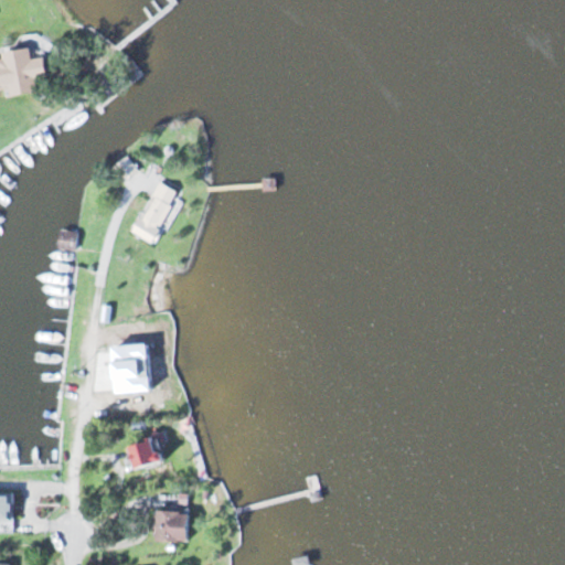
[(33,93),(32,80),(44,77),(42,56),(29,57),(28,50),(0,52),(0,89),(4,89),(6,96),(33,93)]
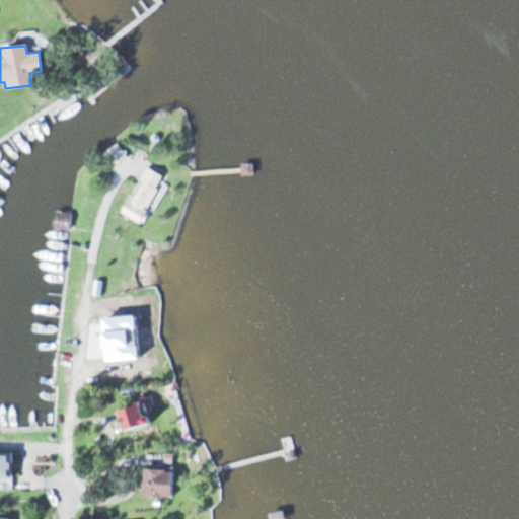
[(162,176),(143,167),(122,215),(141,224),(162,176)]
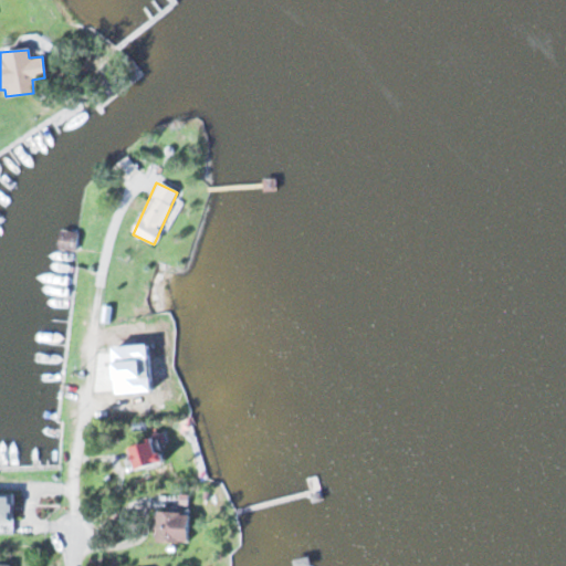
[(58,249),(74,251),(77,233),(60,231),(58,249)]
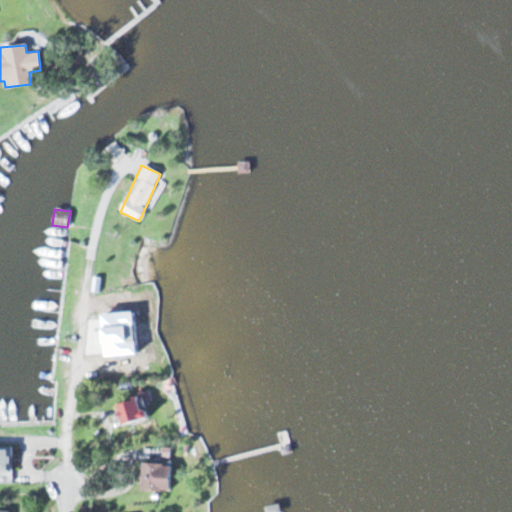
[(114,425),(150,420),(147,396),(111,400),(114,425)]
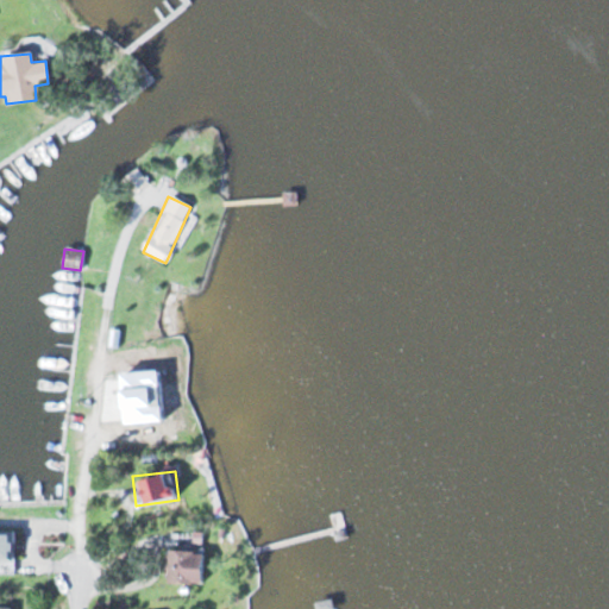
[(0,562),(11,562),(12,533),(0,533),(0,562)]
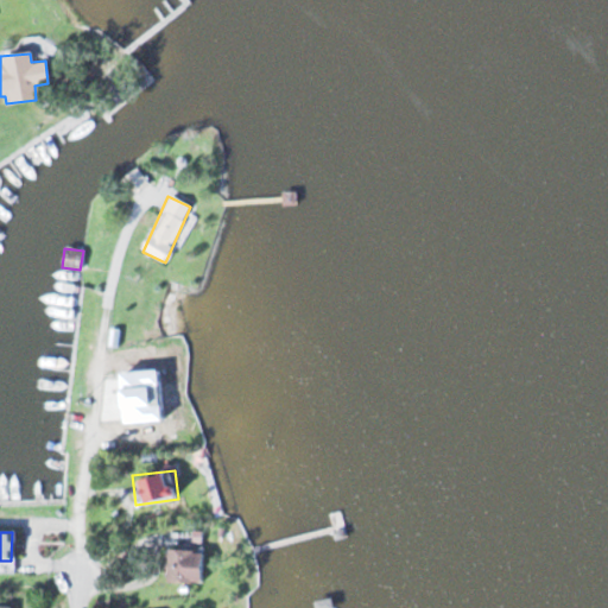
[(165,552),(165,583),(191,583),(191,552),(165,552)]
